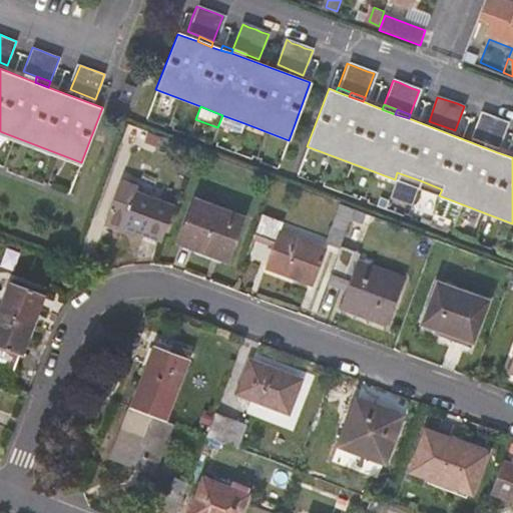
[(499,147),(508,123),(501,121),(488,117),(481,113),(473,137),(486,142),(499,147)]
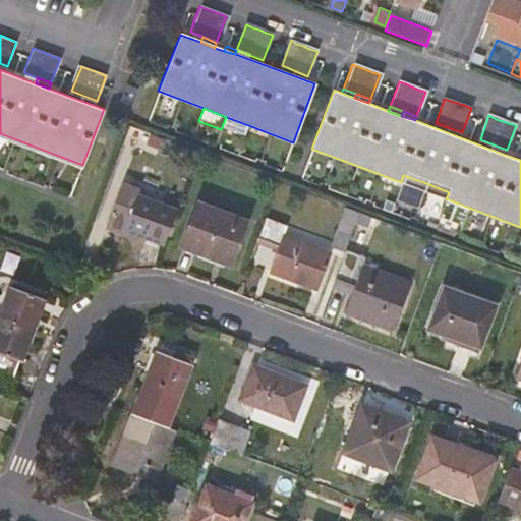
[(248,125),(226,117),(221,129),(243,138),(248,125)]
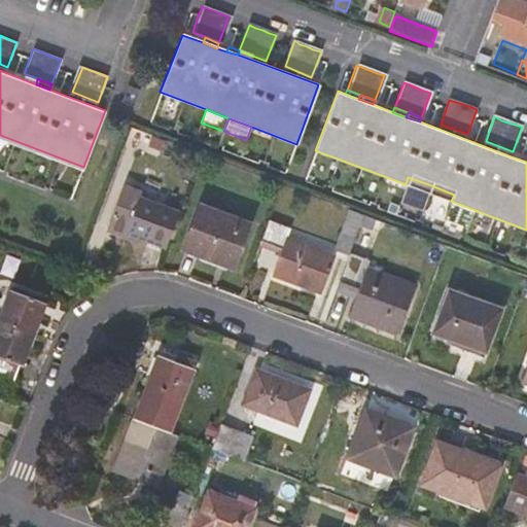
[(513,151),(499,146),(497,151),(511,156),(513,151)]
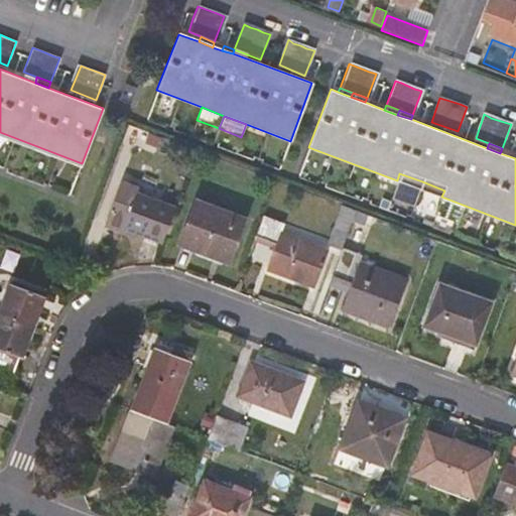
[(127,226),(162,240),(175,207),(138,191),(140,185),(123,179),(107,218),(127,226)]
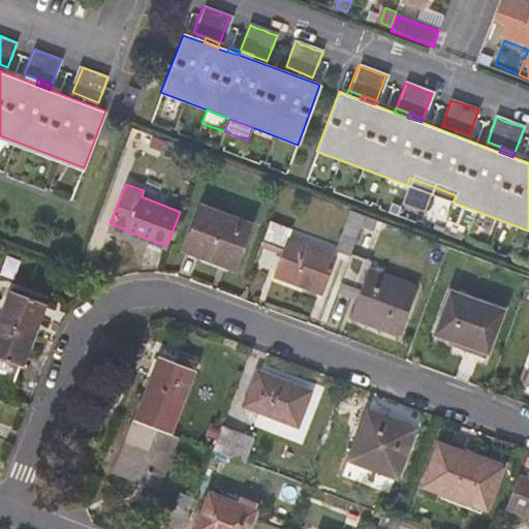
[(430,193),(453,201),(456,195),(433,186),(430,193)]
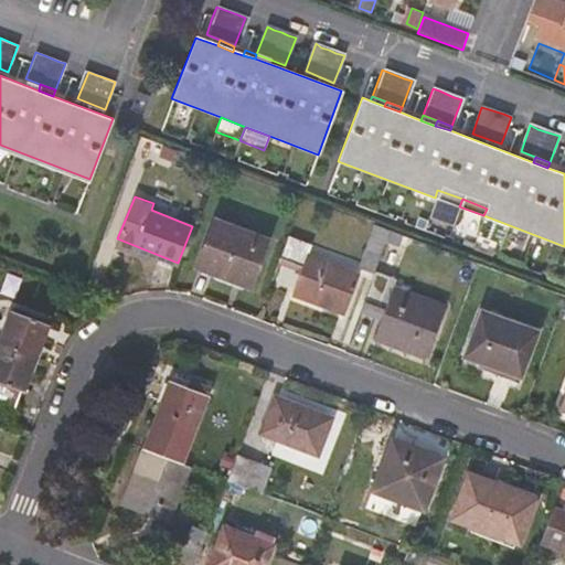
[(272,242),(219,221),(200,267),(254,288),(272,242)]
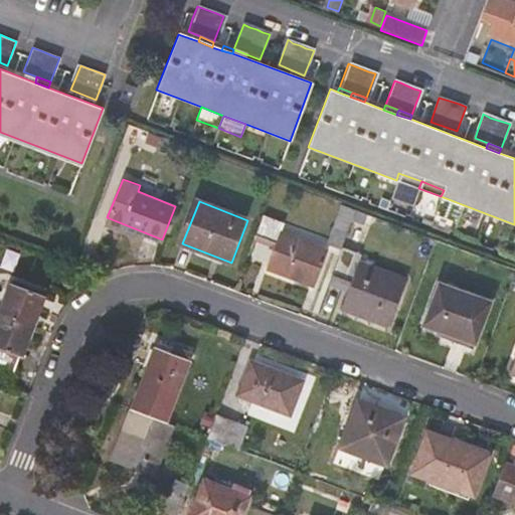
[(329,245),(342,249),(343,247),(357,210),(343,205),(329,245)]
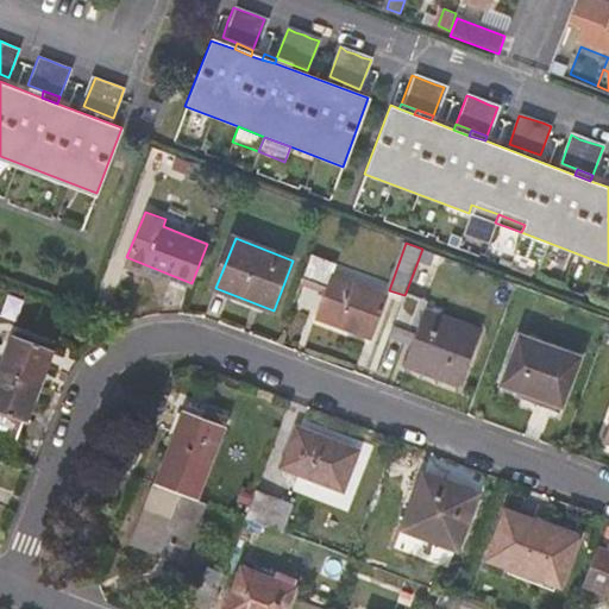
[(338,262),(314,252),(305,276),(328,286),(320,314),(372,334),(387,296),(333,276),(338,262)]
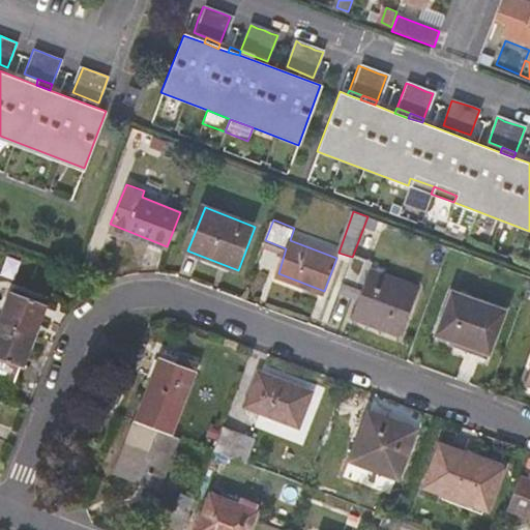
[(130,232),(110,224),(109,228),(128,236),(130,232)]
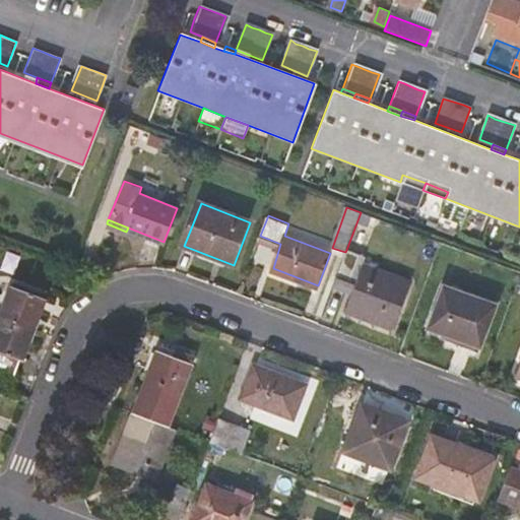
[(354,284),(350,296),(344,312),(391,329),(408,282),(363,265),(365,258),(346,250),(345,252),(335,278),(354,284)]
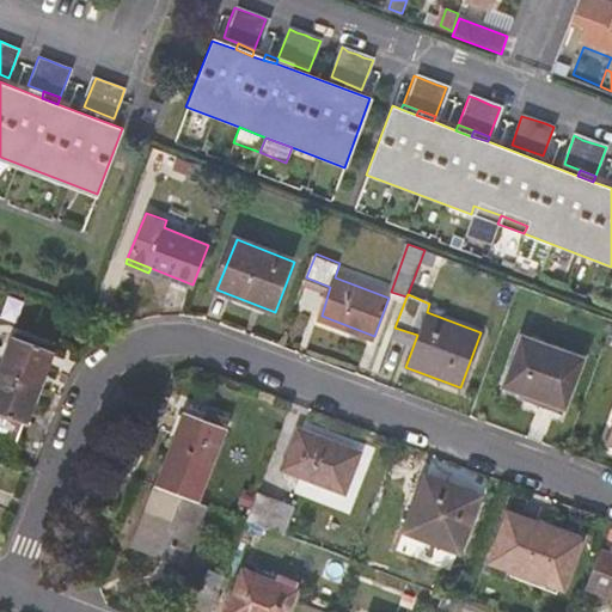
[(391,338),(412,348),(417,335),(395,328),(391,338)]
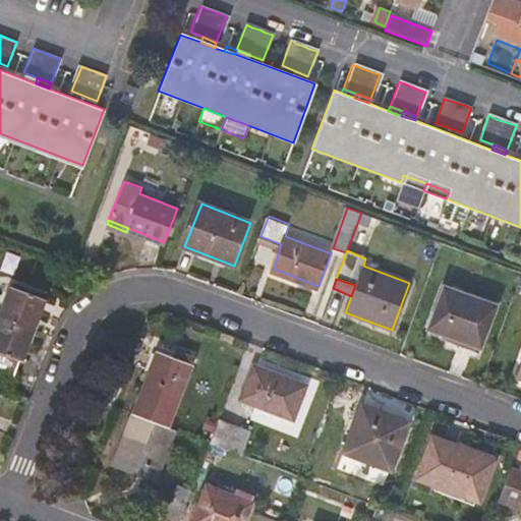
[(9,286),(0,308),(0,315),(29,328),(40,298),(9,286)]
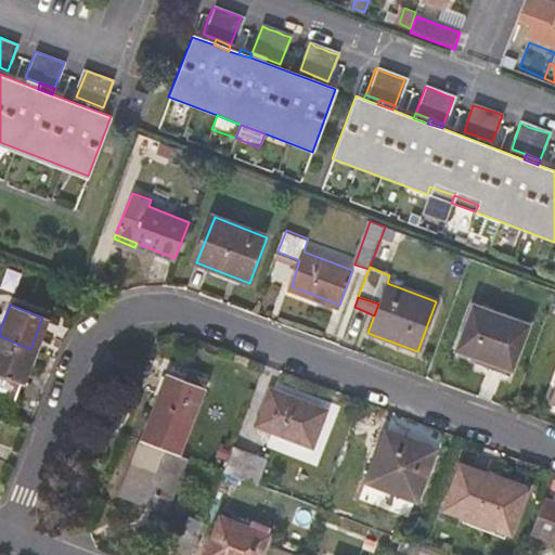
[(473,305),(455,350),(472,358),(475,352),(511,366),(526,326),(473,305)]
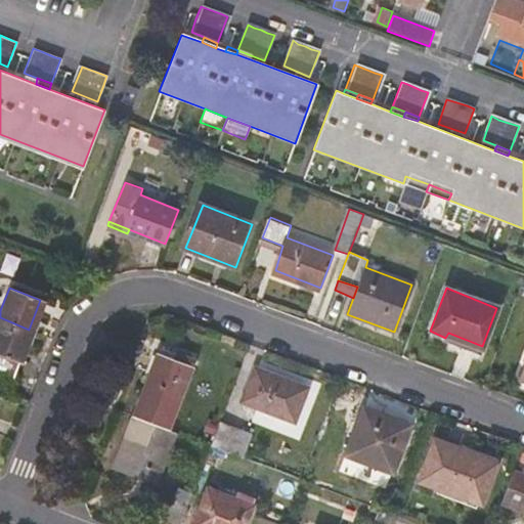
[(0,370),(11,376),(29,330),(0,317),(0,370)]
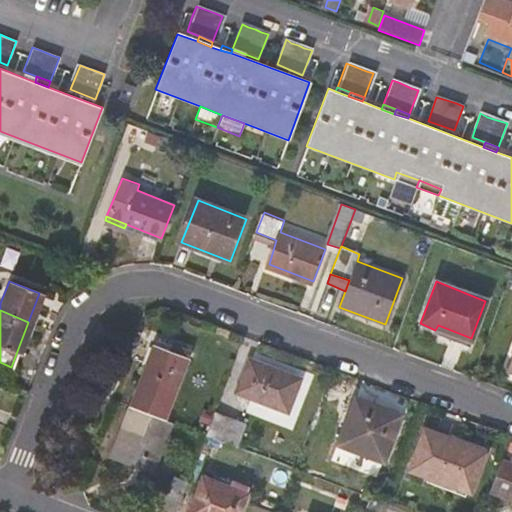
[(151,345),(127,406),(160,419),(184,358),(151,345)]
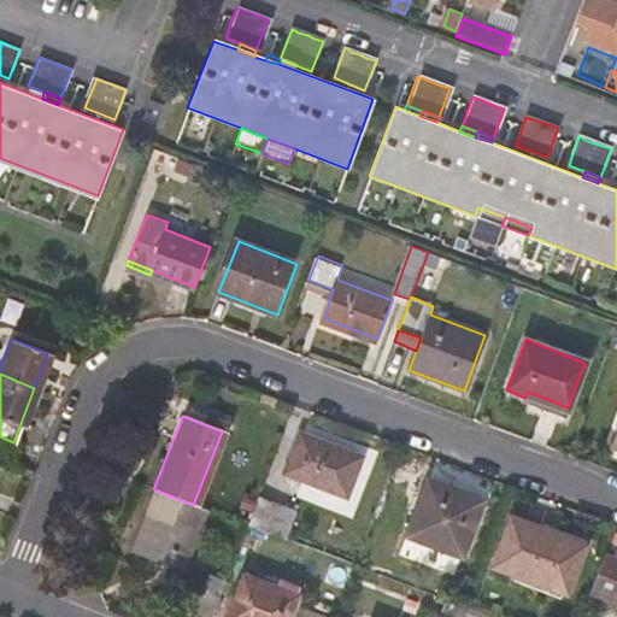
[(357,459),(295,434),(280,475),(341,499),(357,459)]
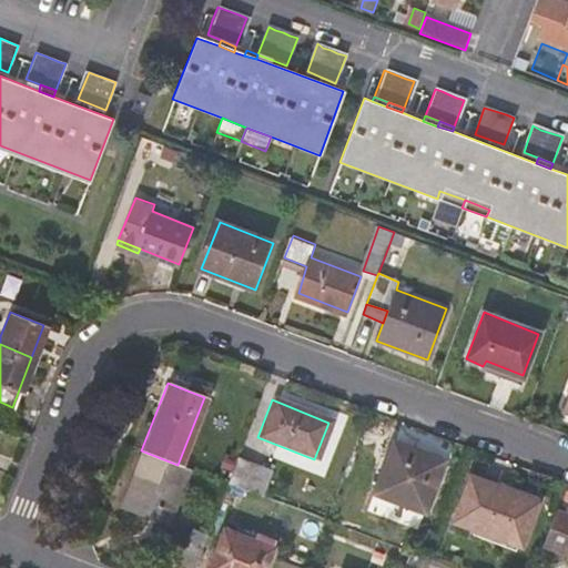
[(439,463),(391,444),(369,494),(418,513),(439,463)]
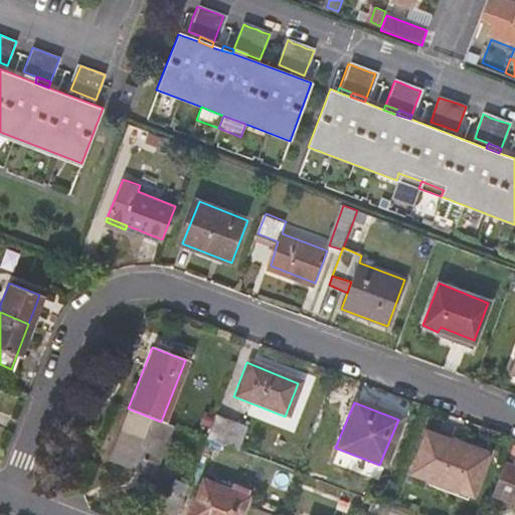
[(148,476),(168,424),(161,421),(128,408),(107,460),(148,476)]
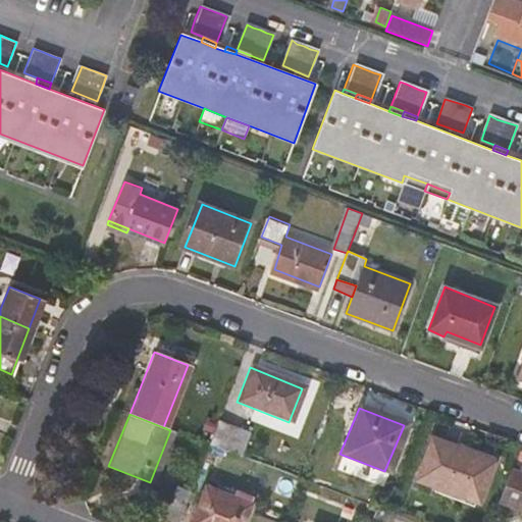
[(245,432),(214,421),(206,444),(237,455),(245,432)]
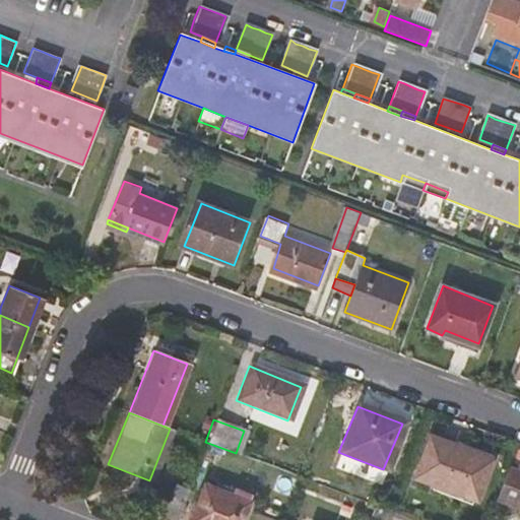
[(490,460),(428,437),(411,477),(473,502),(490,460)]
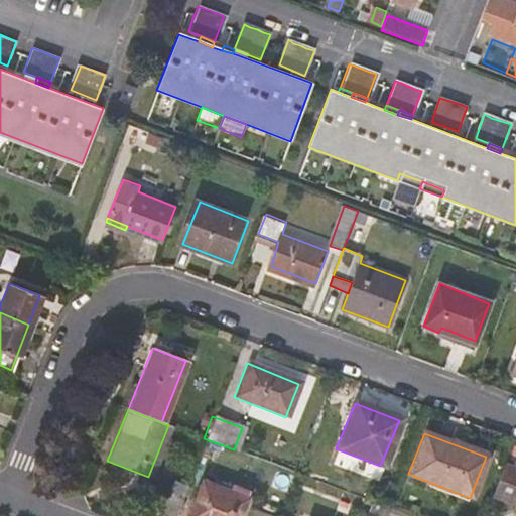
[(515,471),(502,466),(490,496),(510,505),(515,507),(515,471)]
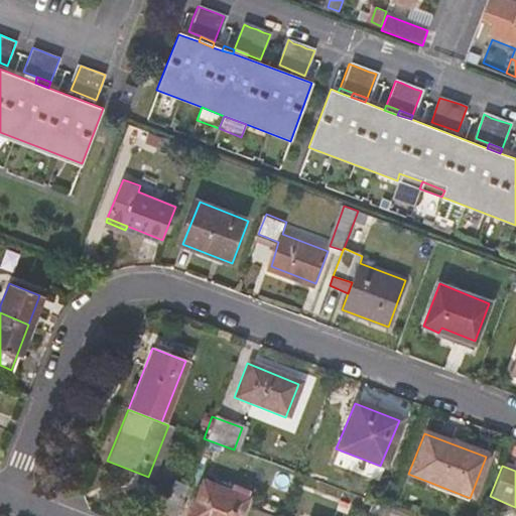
[(236,515),(243,499),(200,481),(185,515),(236,515)]
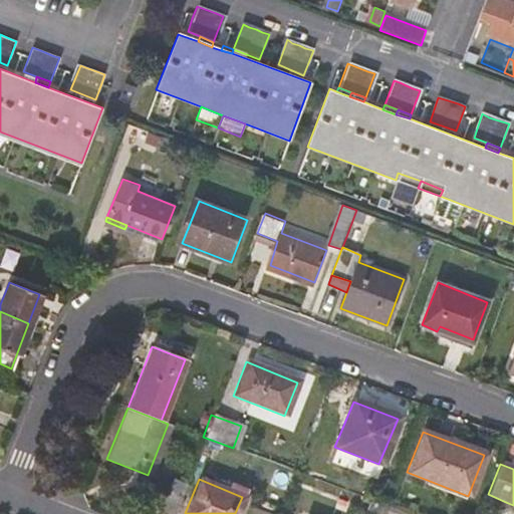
[(159,510),(169,513),(172,513),(181,491),(168,486),(159,510)]
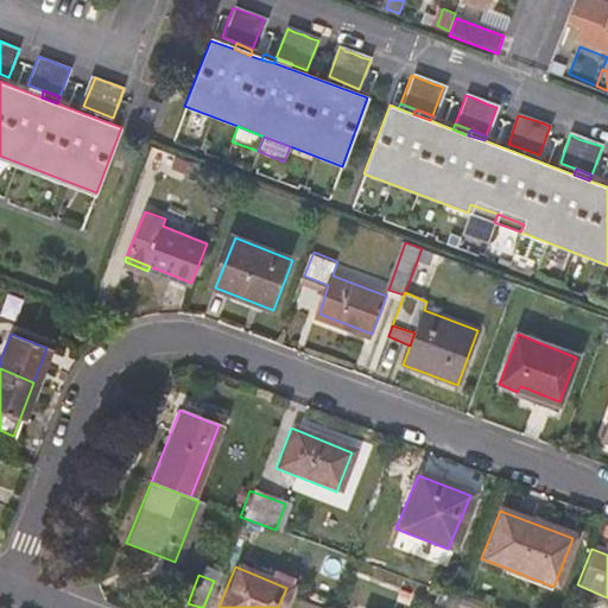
[(434,607),(444,607),(448,597),(435,593),(430,606),(434,607)]
